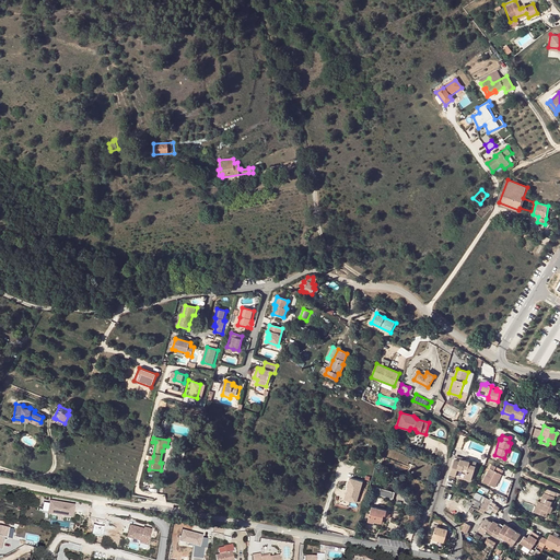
[(471,481),(476,466),(469,465),(470,463),(466,462),(461,459),(461,462),(454,461),(450,475),(456,477),(458,469),(466,473),(464,479),(471,481)]
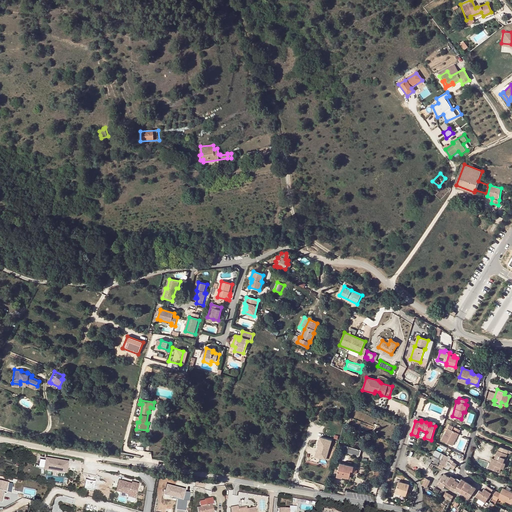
[(457,434),(458,434),(460,431),(453,428),(451,431),(447,429),(441,442),(452,447),(455,441),(454,440),(457,434)]
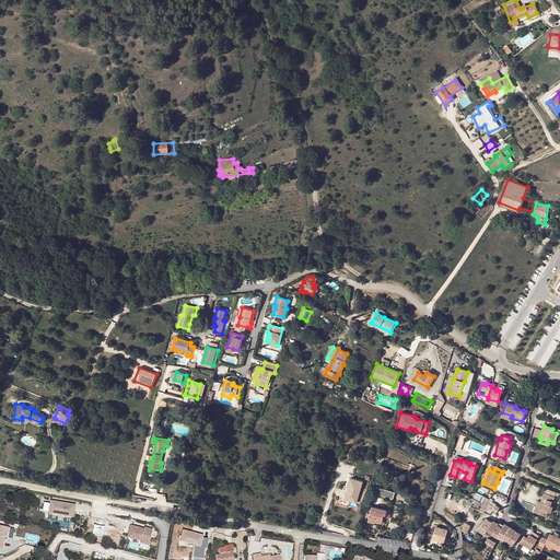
[(362,481),(350,478),(347,487),(348,487),(345,499),(356,503),(362,481)]
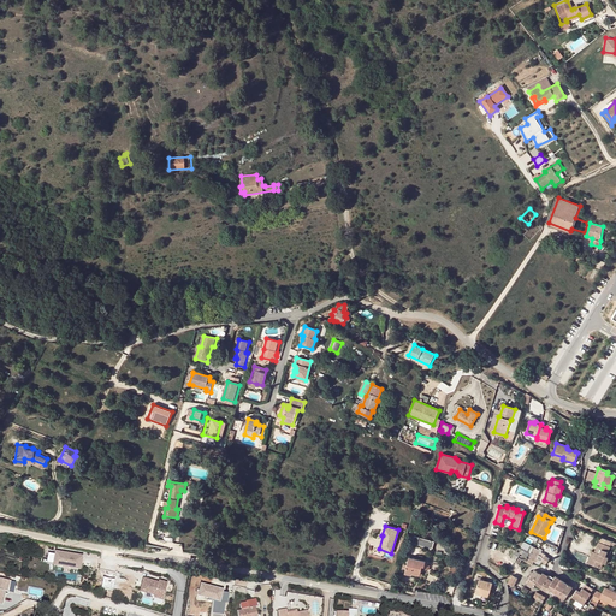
[(415,535),(432,542),(433,535),(418,529),(415,535)]
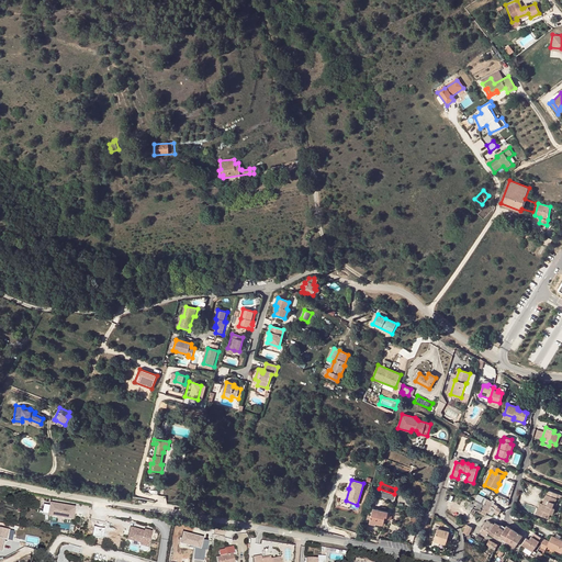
[(394,494),(379,489),(377,496),(394,502),(396,494),(394,494)]
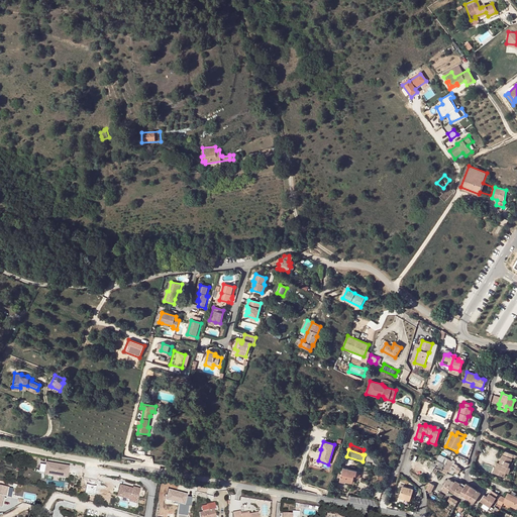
[(500,472),(498,476),(504,479),(506,475),(508,476),(510,471),(508,470),(509,466),(510,466),(512,460),(508,458),(504,456),(502,461),(503,462),(502,467),(500,466),(497,471),(500,472)]
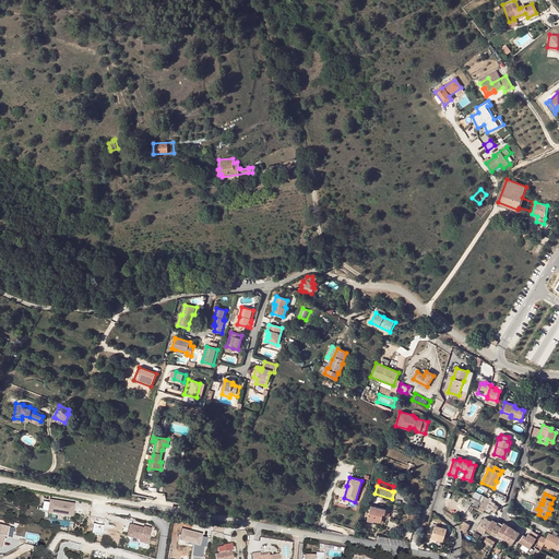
[(478,507),(476,510),(483,513),(488,502),(489,500),(480,495),(478,499),(482,500),(478,507)]
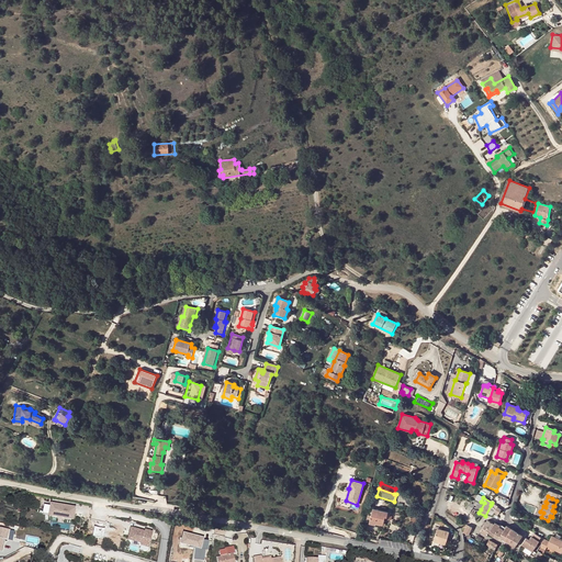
[(76,509),(52,505),(51,517),(75,521),(76,509)]
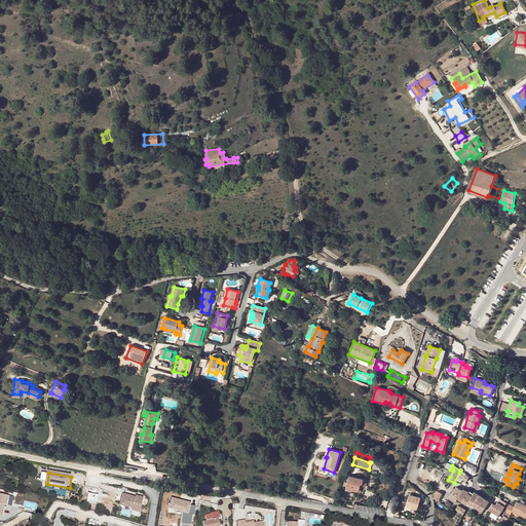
[(359,492),(360,487),(361,484),(363,485),(364,480),(349,477),(346,490),(351,491),(351,490),(359,492)]
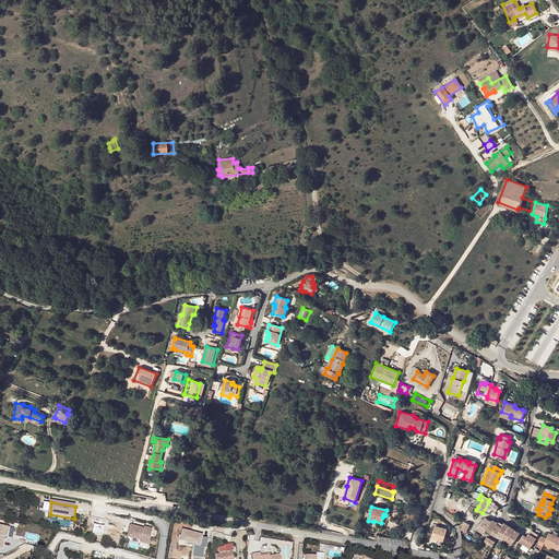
[(486,530),(490,522),(485,518),(477,528),(484,533),(486,530)]
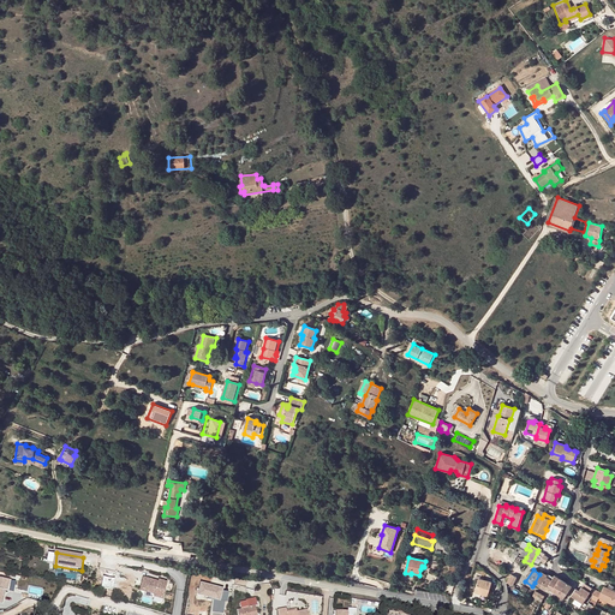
[(517,578),(511,574),(506,583),(512,586),(517,578)]
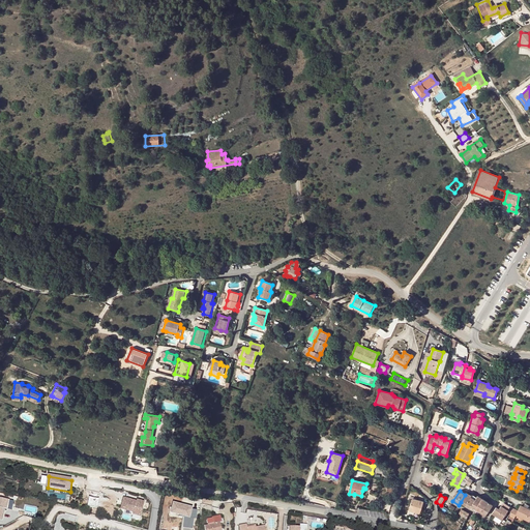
[(465,495),(461,502),(465,505),(470,497),(465,495)]
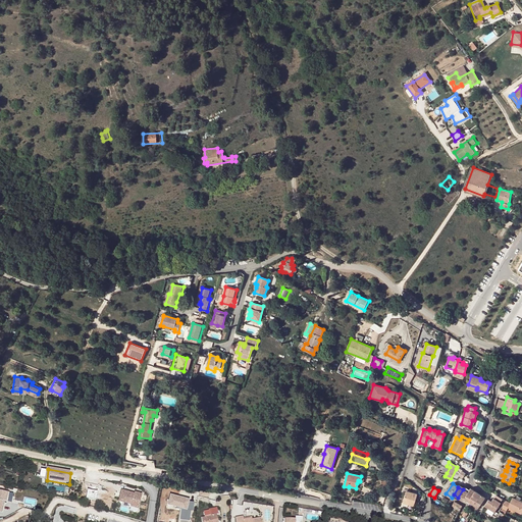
[(464,499),(469,490),(467,488),(466,491),(463,489),(458,498),(462,501),(464,499)]
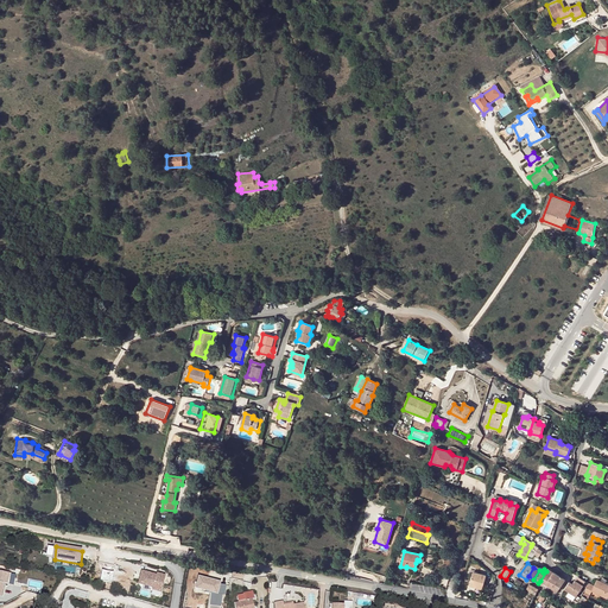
[(548,569),(546,571),(540,581),(545,584),(552,572),(548,569)]
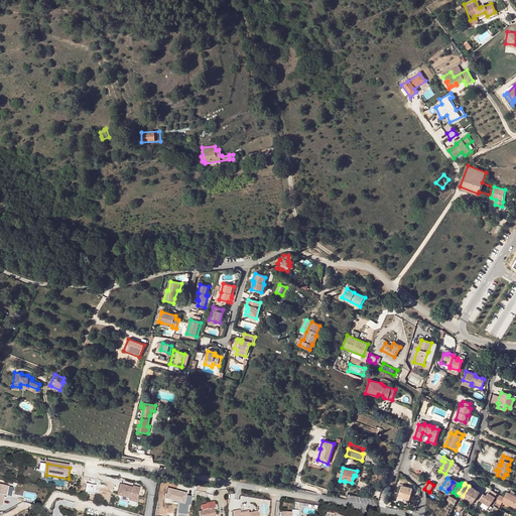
[(13,487),(0,484),(0,506),(2,506),(5,495),(12,496),(13,487)]
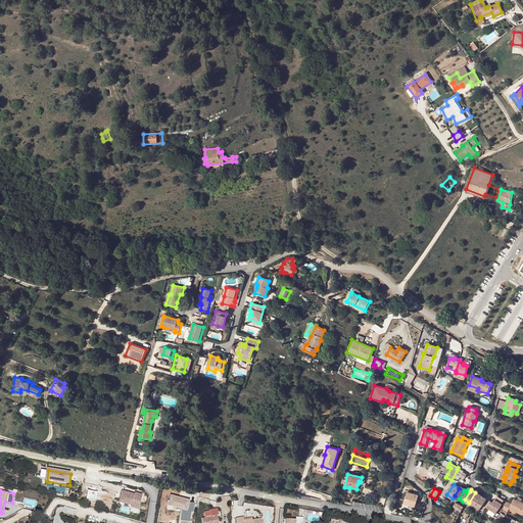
[(135,495),(123,492),(120,503),(132,507),(132,508),(139,510),(143,496),(135,494),(135,495)]
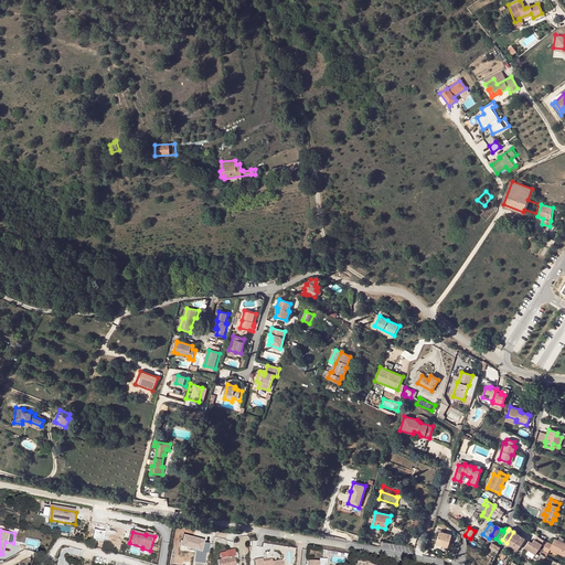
[(513,532),(507,543),(512,546),(520,535),(513,532)]
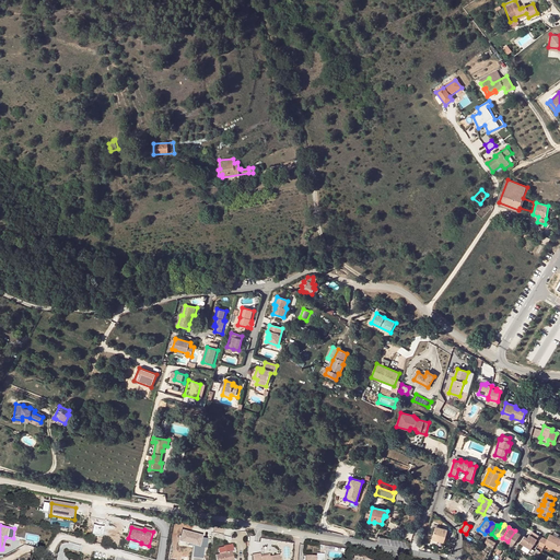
[(194,546),(190,559),(202,559),(205,550),(207,551),(209,538),(203,537),(205,535),(184,529),(181,540),(189,544),(189,546),(194,546)]
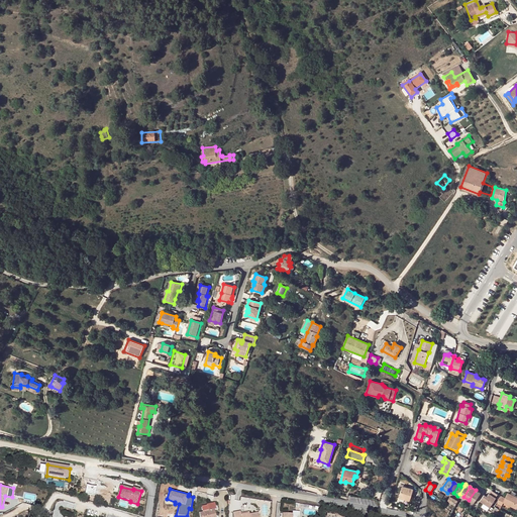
[(413,492),(401,490),(399,501),(405,502),(405,504),(410,505),(413,492)]
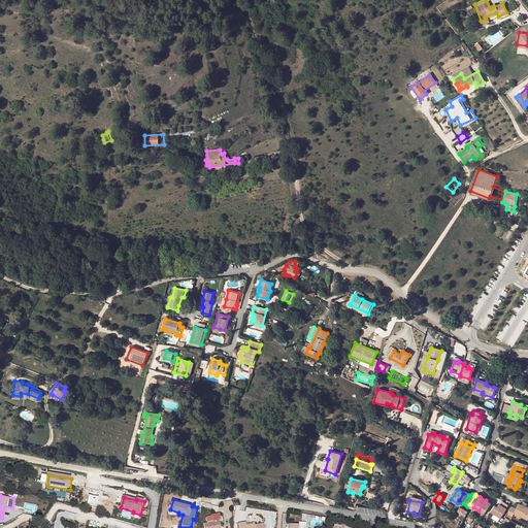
[(479,510),(484,514),(487,509),(490,503),(486,500),(479,510)]
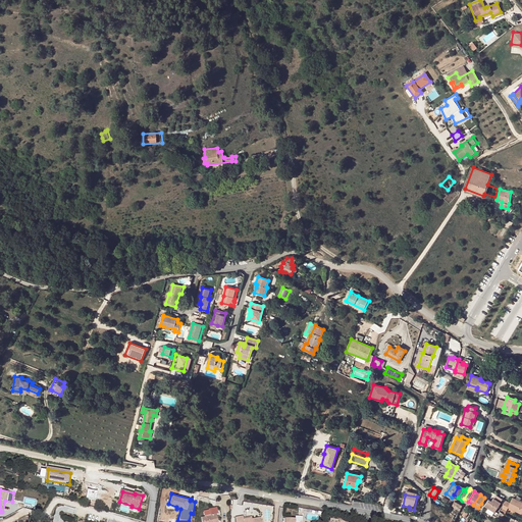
[(488,500),(484,506),(487,508),(494,512),(500,503),(493,499),(491,502),(488,500)]
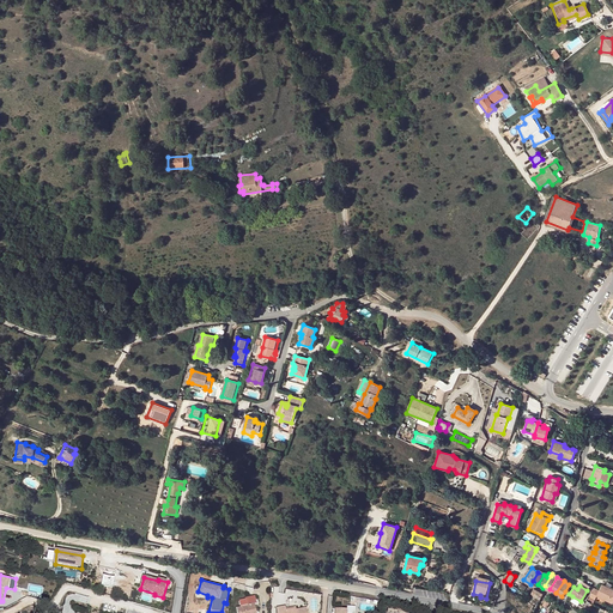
[(590,594),(588,598),(595,601),(598,598),(612,605),(612,602),(612,590),(606,587),(601,586),(599,592),(593,588),(590,593),(590,594)]
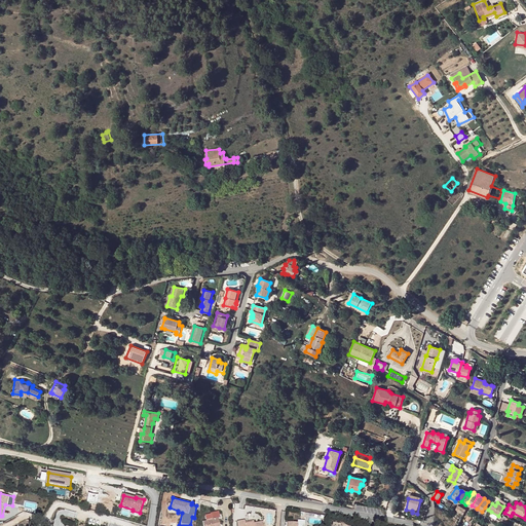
[(465,511),(463,510),(457,505),(454,511),(462,515),(465,511)]
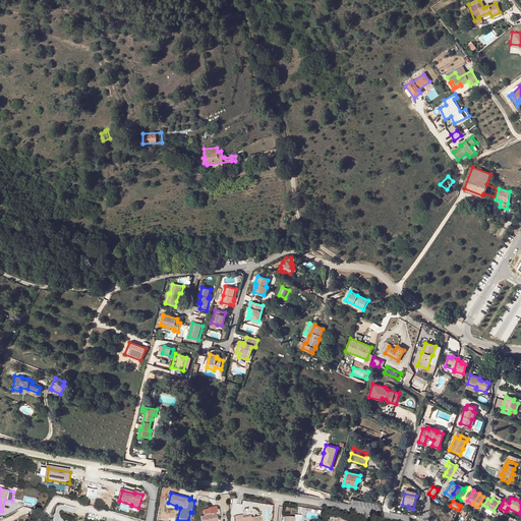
[(201,517),(201,520),(218,520),(217,514),(218,513),(218,509),(210,511),(211,515),(201,517)]
